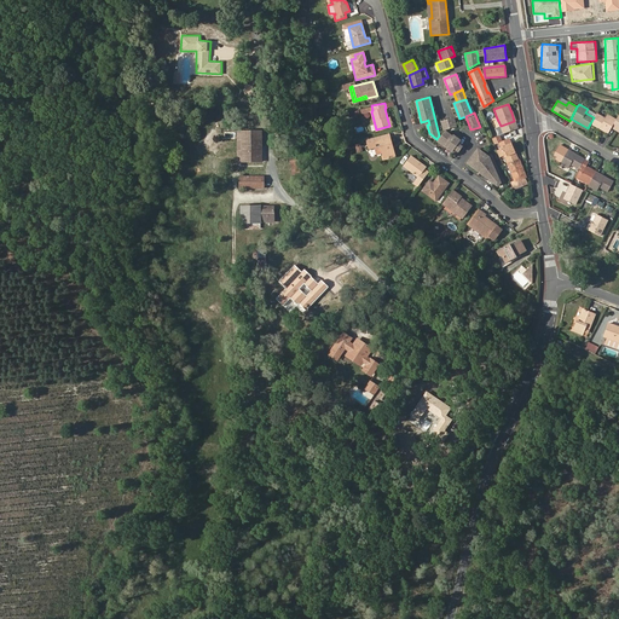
[(590,123),(607,133),(611,127),(615,119),(607,115),(605,117),(596,114),(594,117),(590,123)]
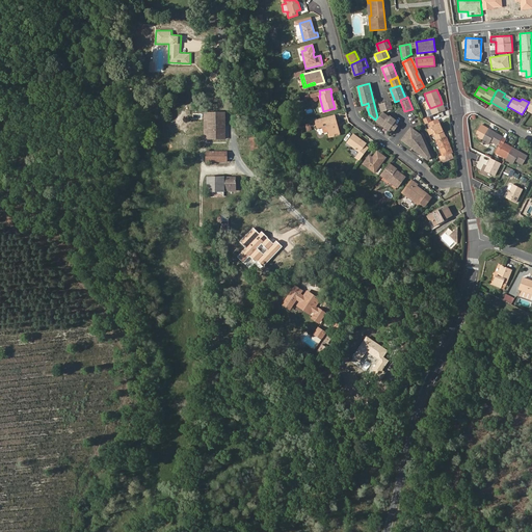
[(391,101),(379,104),(381,111),(393,108),(391,101)]
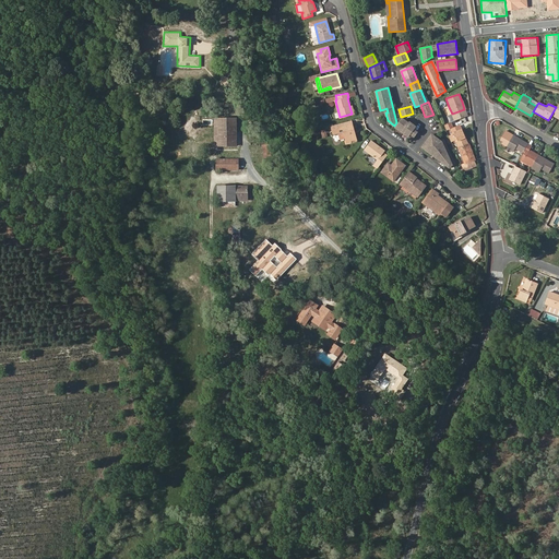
[(408,137),(412,139),(417,131),(414,129),(416,126),(409,121),(409,122),(403,118),(396,127),(408,137)]
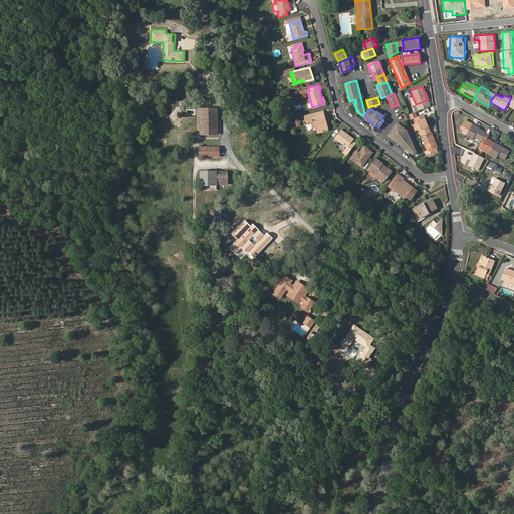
[(201,109),(201,114),(201,134),(217,134),(217,109),(201,109)]
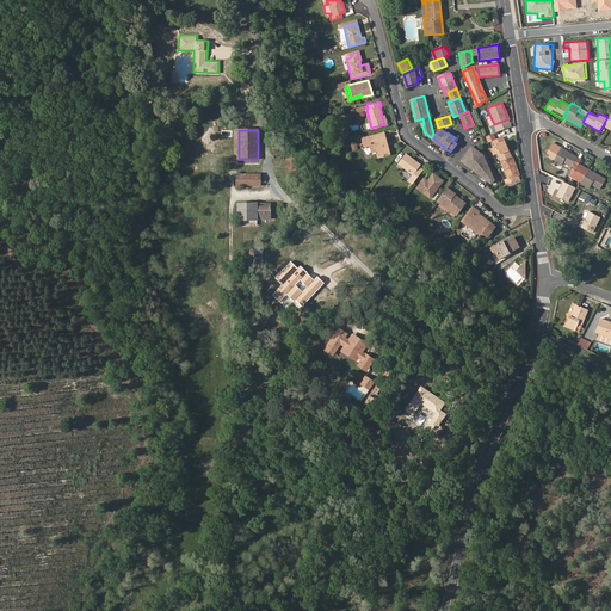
[(380,137),(378,133),(362,137),(363,142),(369,140),(374,139),(378,156),(388,154),(384,143),(387,143),(386,135),(380,137)]
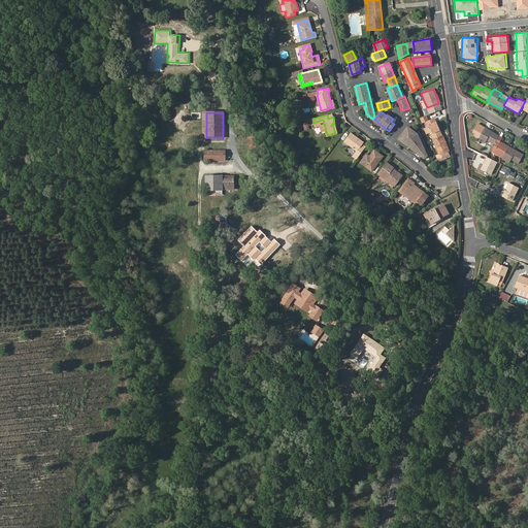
[(431,120),(426,122),(434,140),(442,136),(436,123),(433,124),(431,120)]
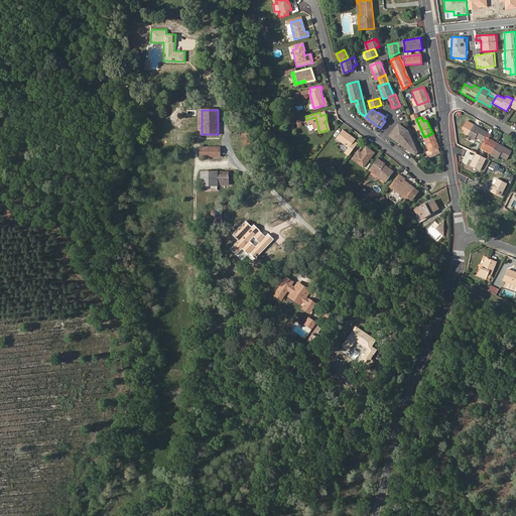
[(415,155),(420,151),(415,140),(413,142),(411,137),(411,136),(413,134),(411,130),(409,128),(408,130),(399,124),(390,136),(415,155)]
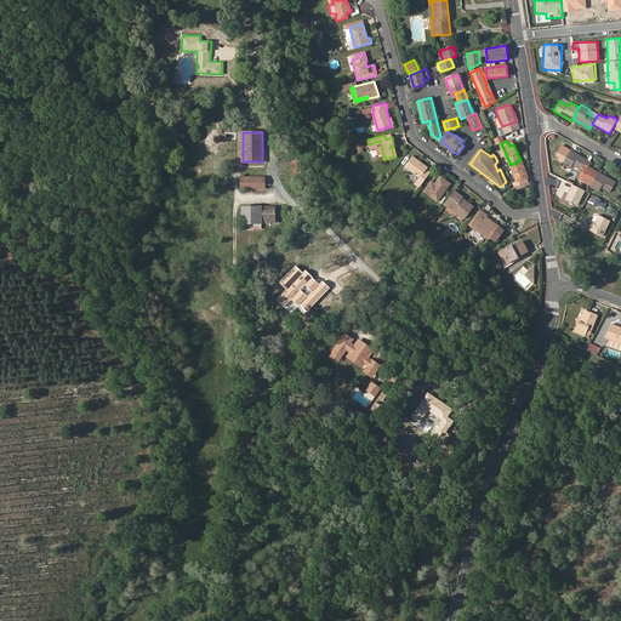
[(581,169),(586,159),(569,149),(560,164),(569,169),(571,165),(580,170),(581,169)]
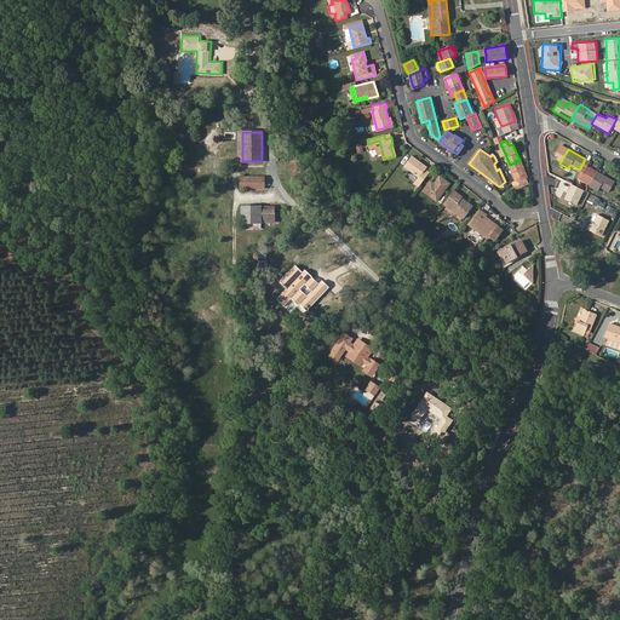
[(419,177),(414,183),(419,187),(426,177),(422,173),(425,170),(426,167),(412,155),(403,166),(419,177)]
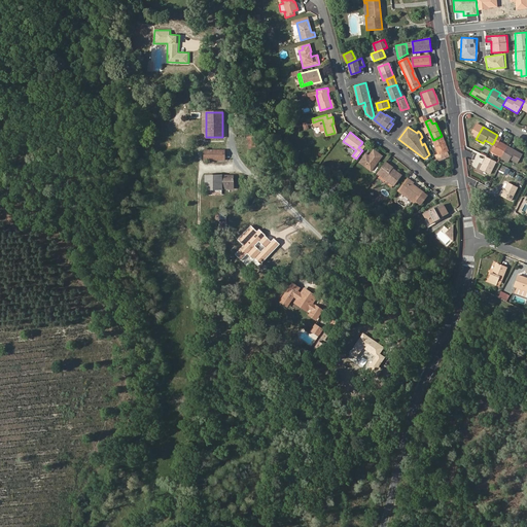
[(492,151),(500,156),(506,146),(498,141),(501,137),(497,135),(493,143),(496,145),(492,151)]
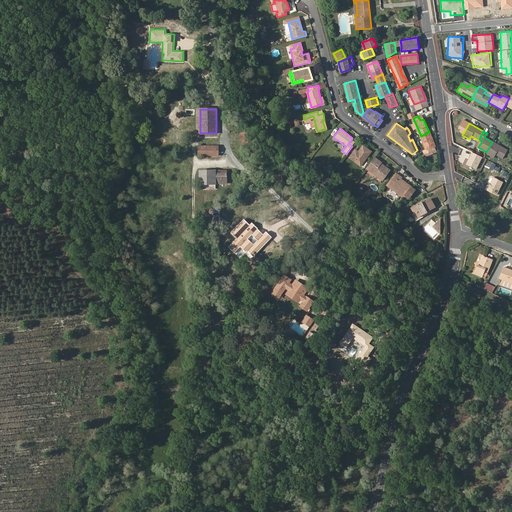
[(432,138),(429,132),(421,136),(427,150),(435,146),(433,140),(432,138)]
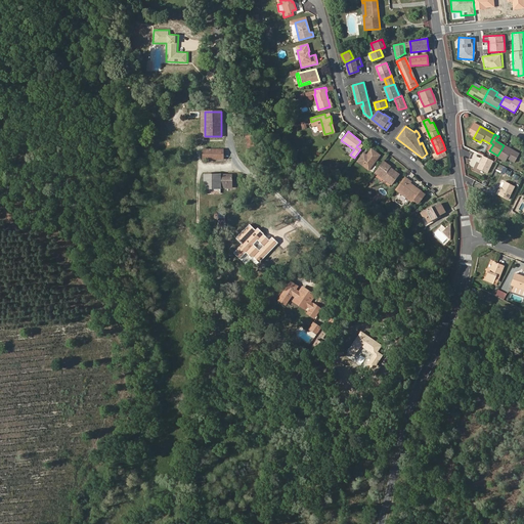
[(514,162),(519,154),(504,145),(497,156),(497,158),(505,162),(507,158),(514,162)]
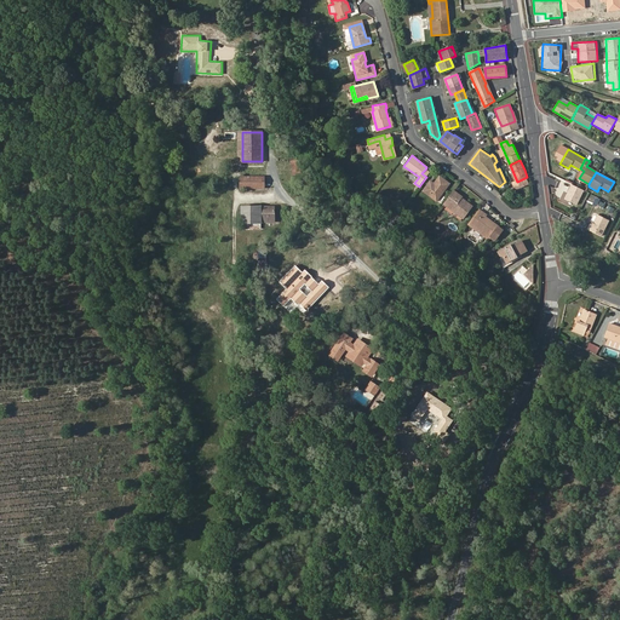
[(429,182),(422,190),(436,201),(449,183),(440,176),(434,184),(432,185),(429,182)]
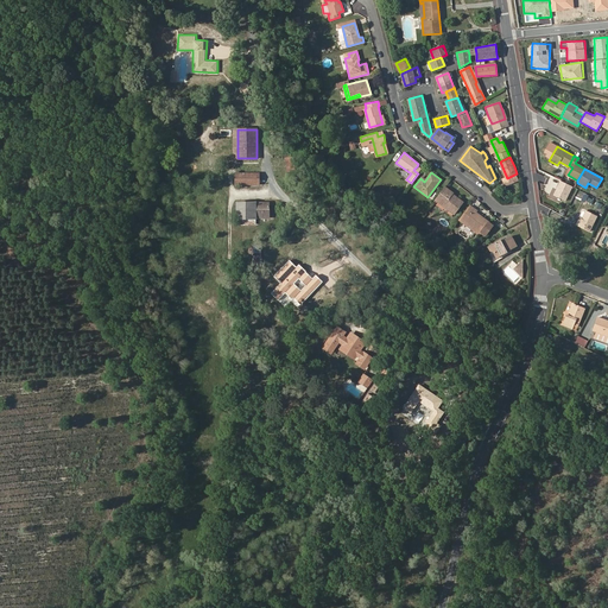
[(259,173),(236,173),(236,185),(259,185),(259,173)]
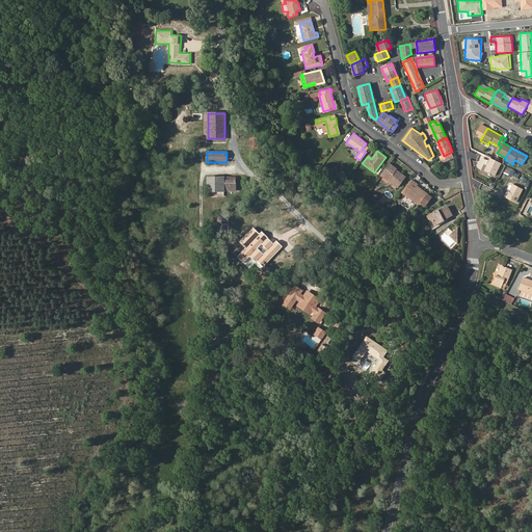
[(442,163),(439,159),(431,165),(434,169),(442,163)]
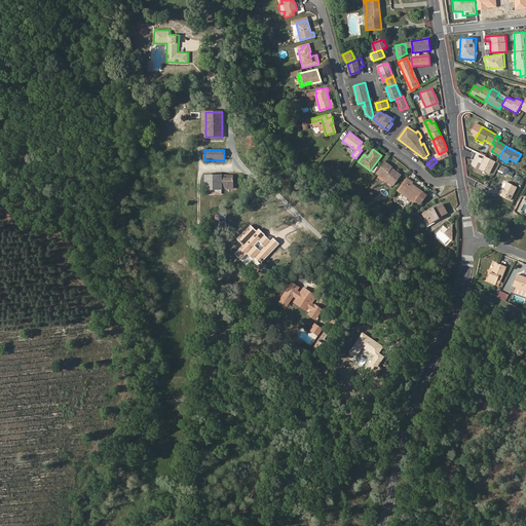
[(482,170),(486,170),(485,162),(481,163),(481,158),(470,159),(472,174),(476,173),(482,172),(482,170)]
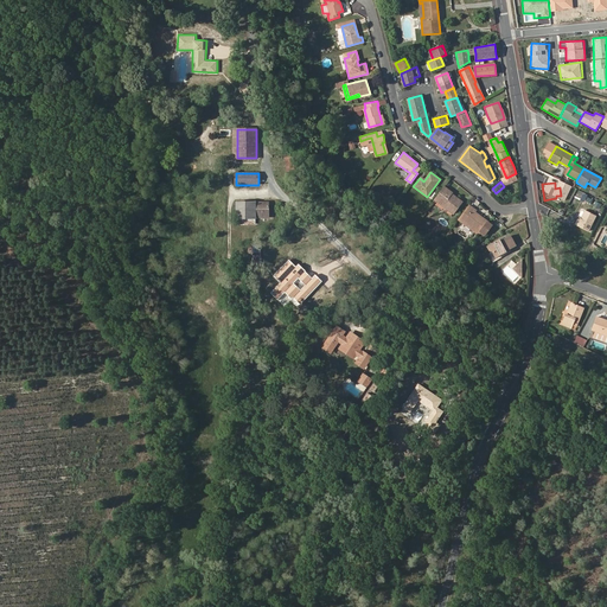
[(445,193),(441,191),(434,199),(453,213),(462,202),(451,193),(449,195),(446,192),(445,193)]
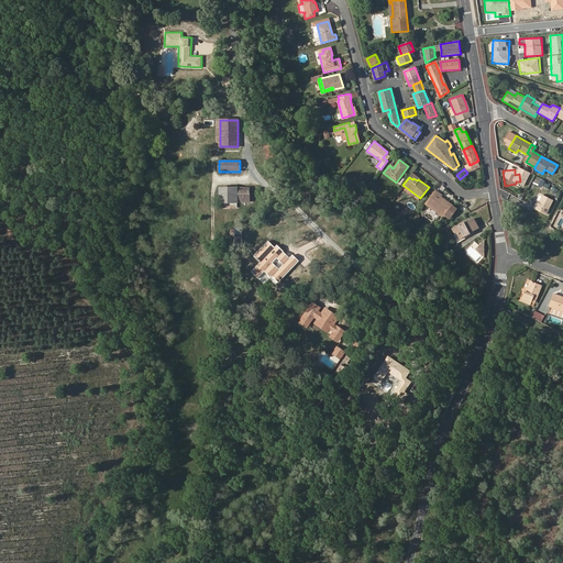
[(554,189),(555,187),(540,179),(538,184),(541,185),(542,183),(554,189)]
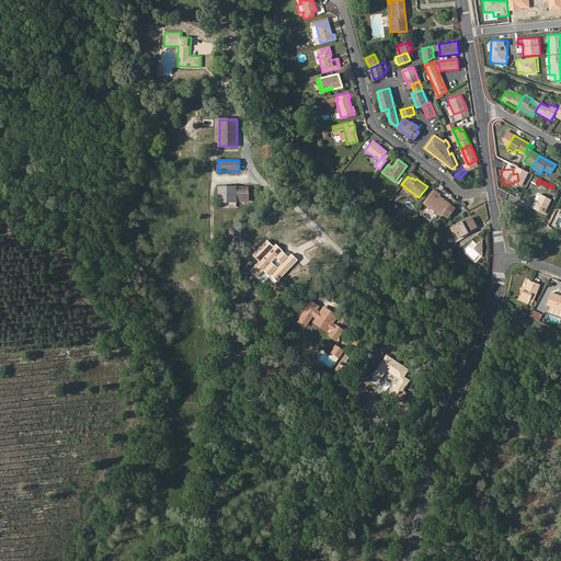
[(237,186),(237,187),(237,201),(242,201),(242,204),(249,204),(249,187),(237,186)]
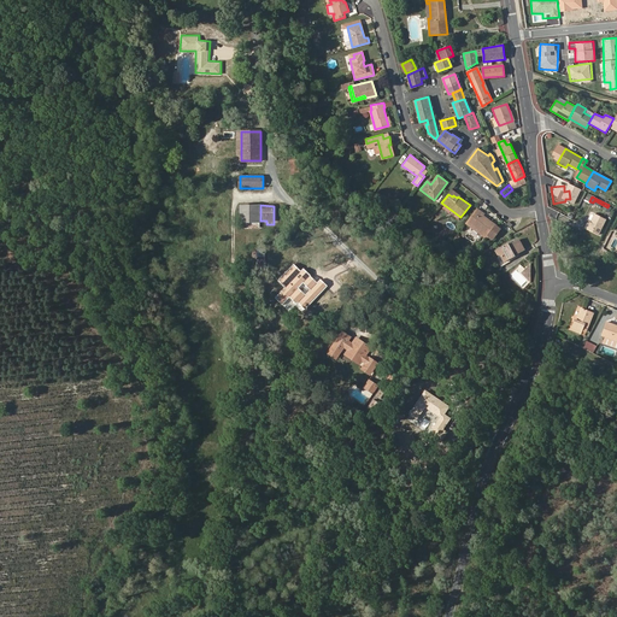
[(260,206),(241,206),(241,221),(260,221),(260,206)]
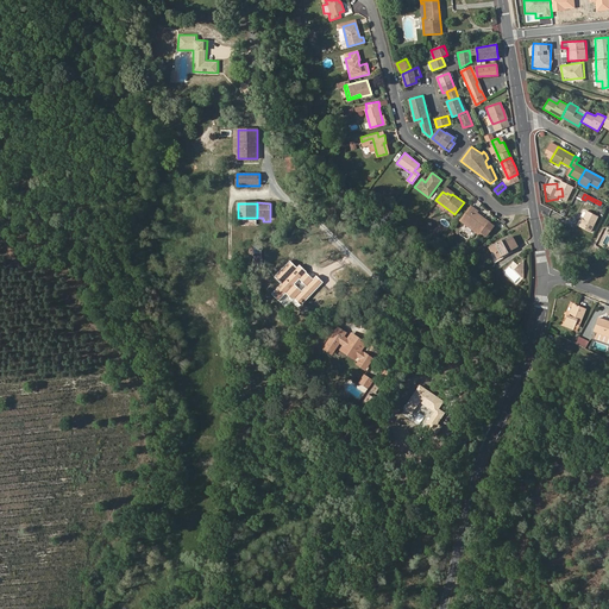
[(476,213),(477,211),(470,206),(462,218),(482,233),(489,223),(476,213)]
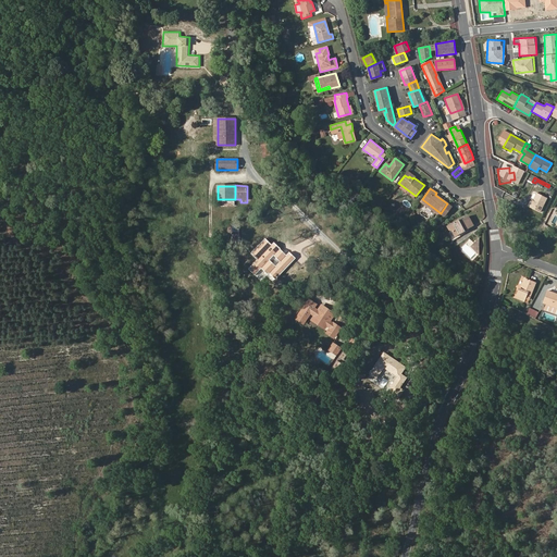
[(546,198),(535,194),(529,208),(539,212),(546,198)]
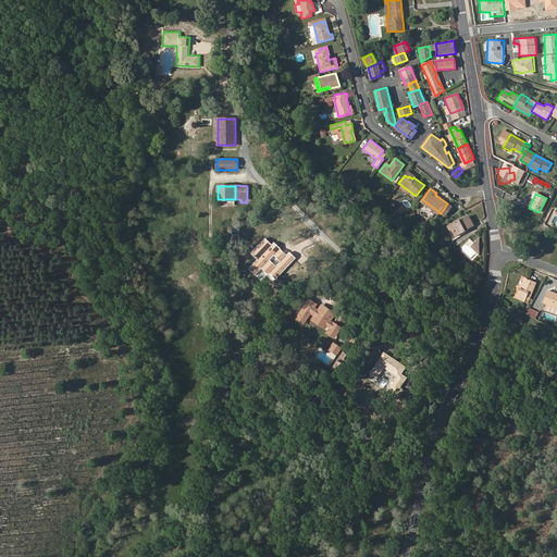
[(438,215),(441,213),(422,199),(420,201),(438,215)]
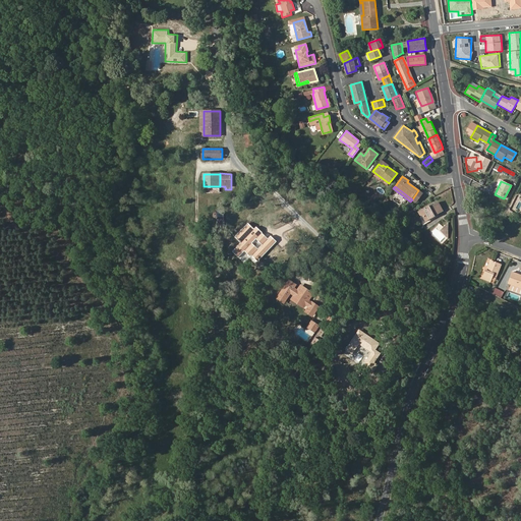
[(421,216),(422,215),(426,222),(435,217),(435,216),(443,211),(438,203),(429,207),(428,206),(418,211),(421,216)]
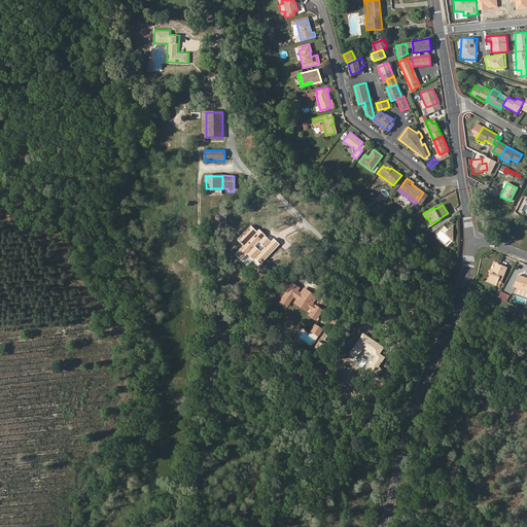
[(251,225),(238,240),(243,245),(235,254),(241,259),(247,252),(259,264),(279,244),(274,238),(271,241),(258,229),(257,231),(251,225)]
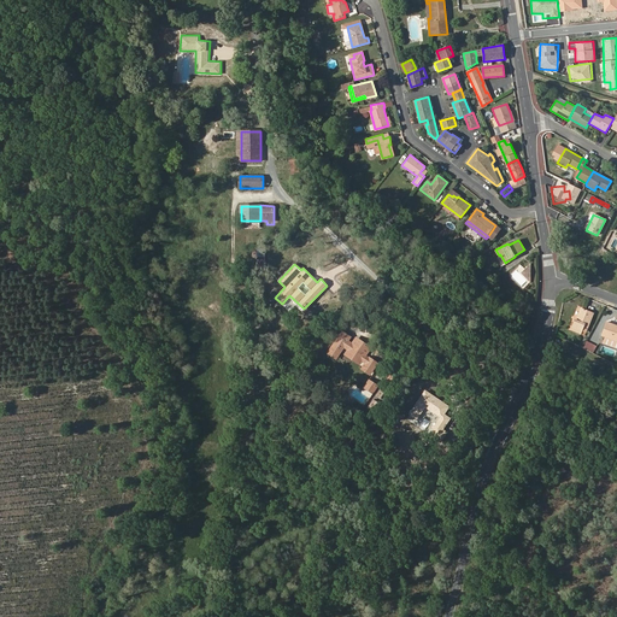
[(576,313),(570,329),(581,334),(582,331),(585,324),(588,325),(593,312),(581,307),(579,315),(576,313)]
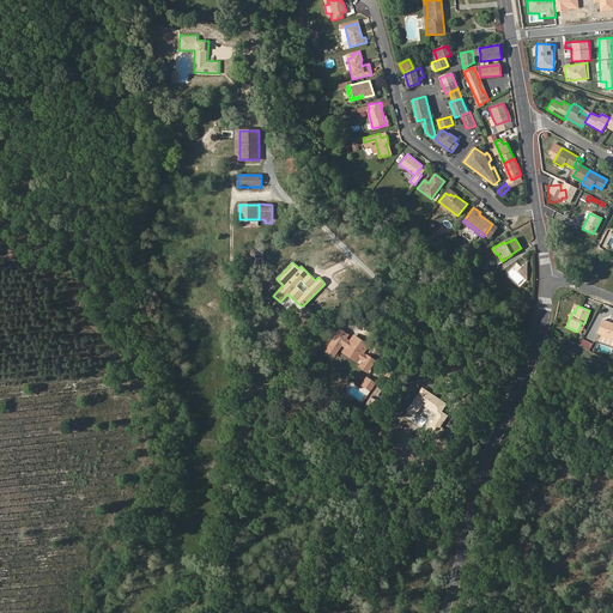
[(611,323),(601,320),(596,333),(601,335),(612,338),(612,326),(611,326),(611,323)]
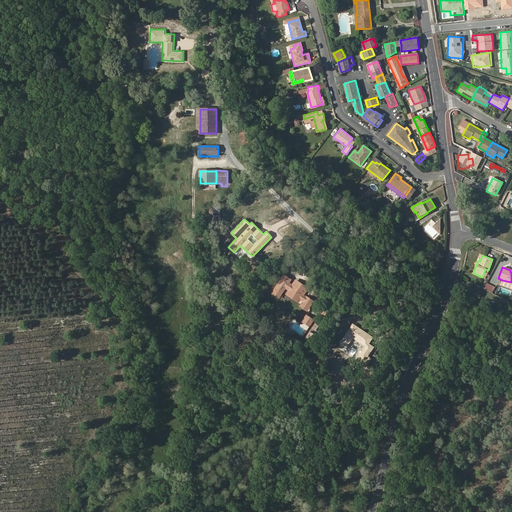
[(300,297),(304,291),(293,283),(290,288),(286,285),(286,284),(280,280),(271,292),(277,297),(282,289),(287,292),(286,293),(297,301),(298,300),(301,303),(299,306),(305,310),(310,304),(304,299),(303,300),(300,297)]
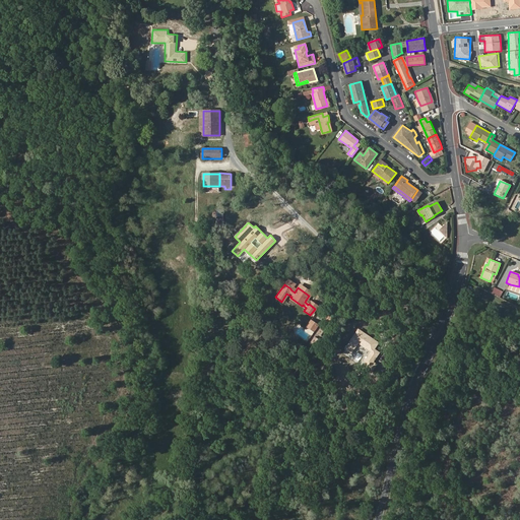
[(288,301),(300,309),(302,306),(290,298),(288,301)]
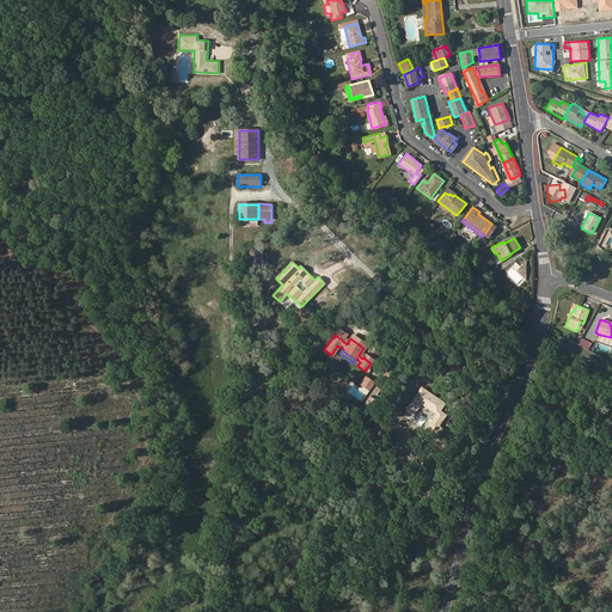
[(362,379),(356,387),(366,393),(372,385),(362,379)]
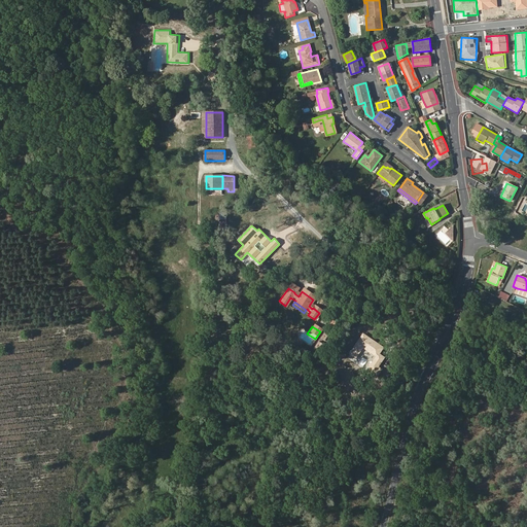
[(350,353),(356,356),(362,347),(377,355),(370,366),(375,370),(384,357),(379,354),(383,347),(363,334),(350,353)]
